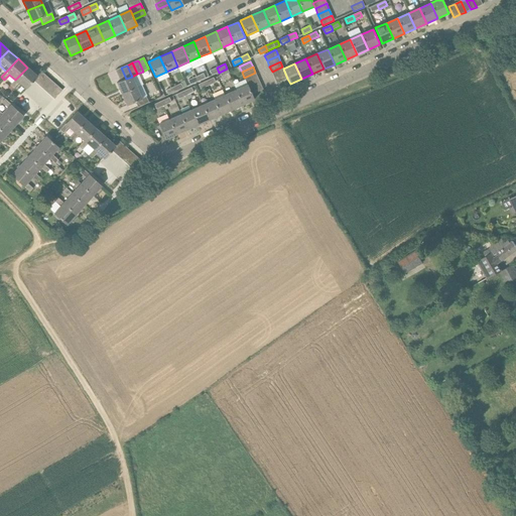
[(274,78),(285,73),(283,69),(282,67),(272,72),(274,78)]
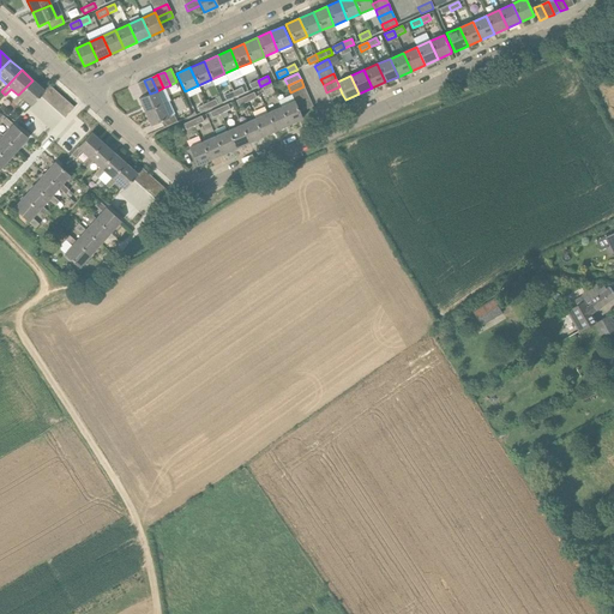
[(23,98),(31,106),(44,90),(32,80),(18,95),(12,101),(17,106),(23,98)]
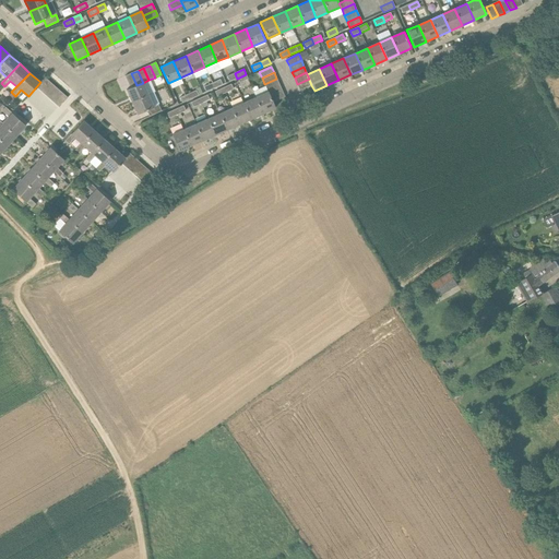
[(130,88),(137,85),(131,73),(126,76),(130,88)]
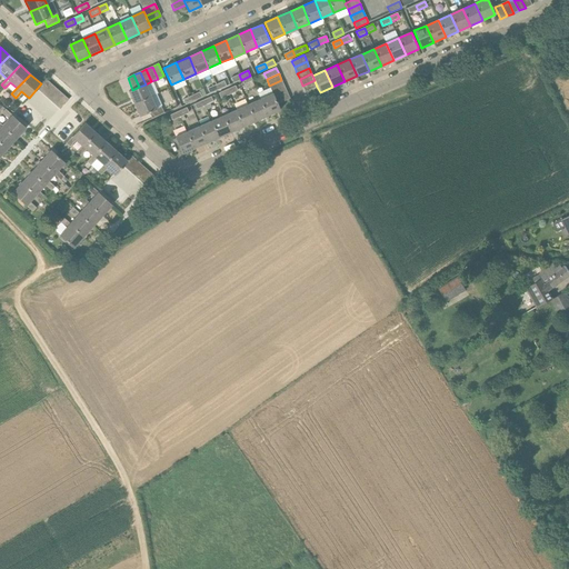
[(233,83),(241,80),(239,75),(231,78),(233,83)]
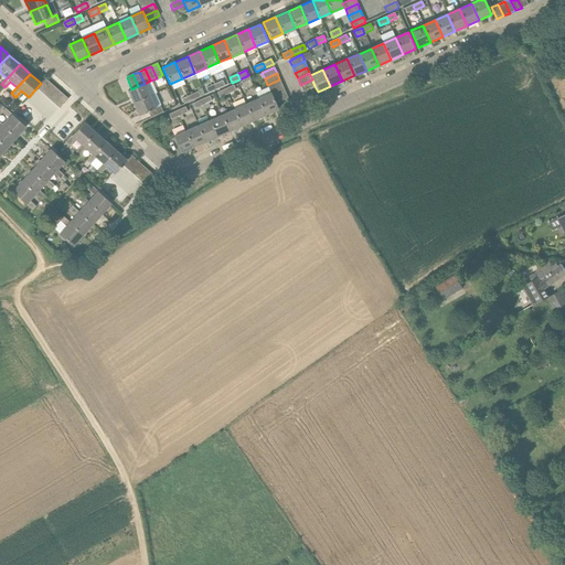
[(36,88),(42,93),(51,84),(45,78),(36,88)]
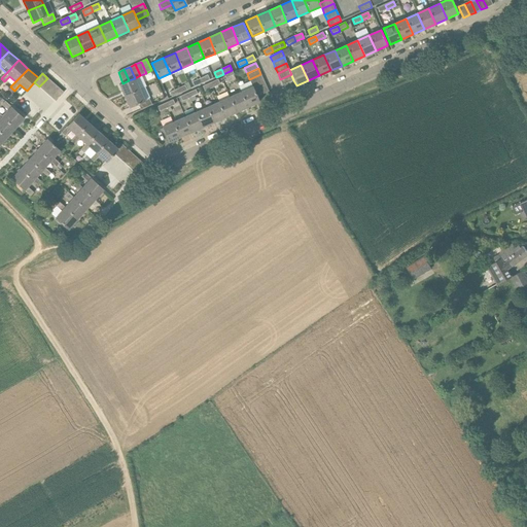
[(252,84),(264,80),(260,74),(249,79),(252,84)]
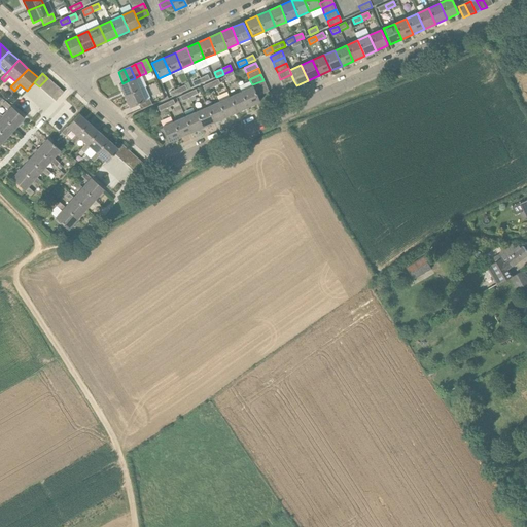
[(283,84),(293,80),(291,74),(280,79),(283,84)]
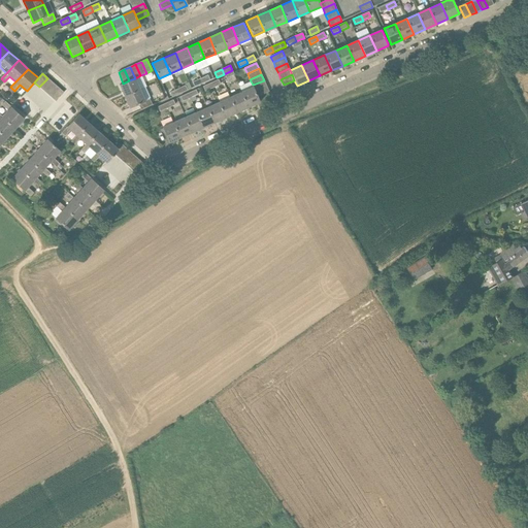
[(200,78),(202,84),(210,80),(207,75),(200,78)]
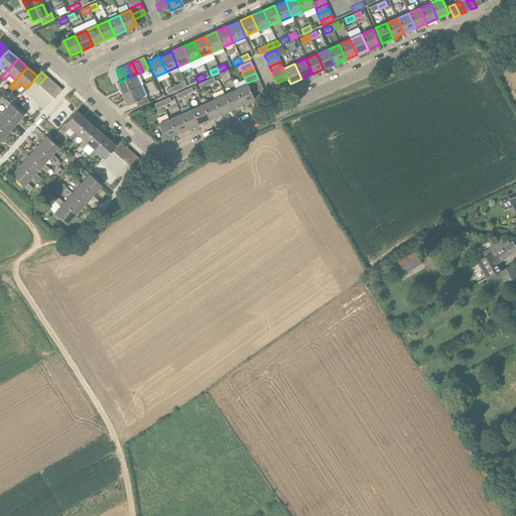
[(38,85),(44,90),(51,81),(46,77),(38,85)]
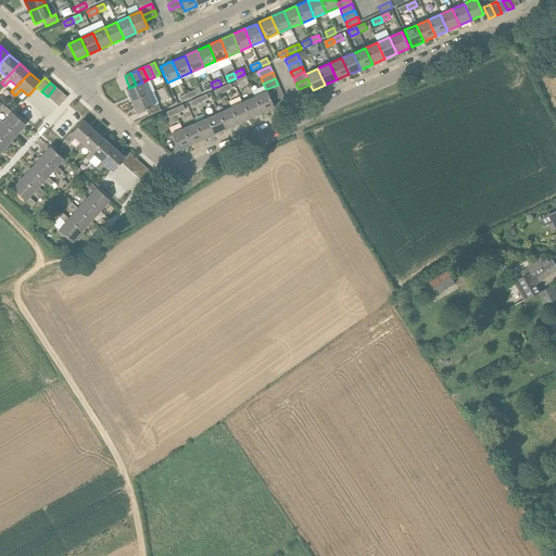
[(131,102),(148,95),(142,83),(136,85),(129,88),(126,89),(131,102)]
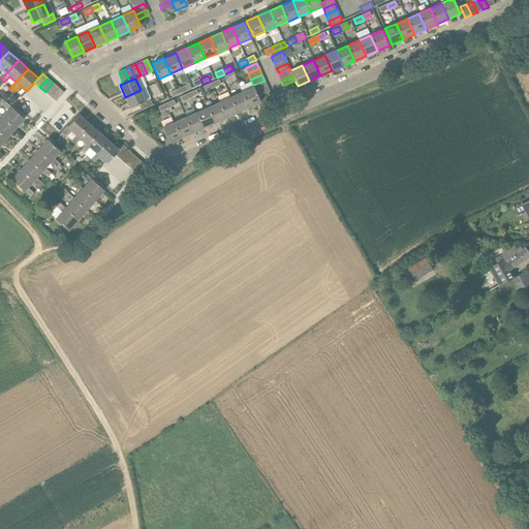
[(195,87),(203,84),(200,79),(192,83),(195,87)]
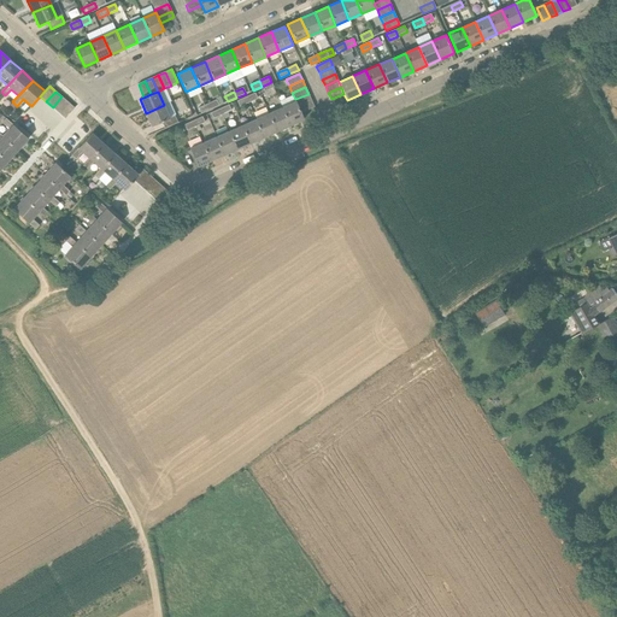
[(298,106),(311,100),(309,94),(295,99),(298,106)]
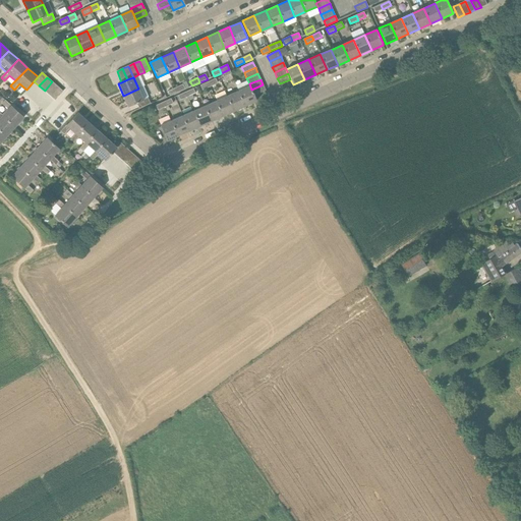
[(45,91),(50,96),(58,87),(52,81),(45,91)]
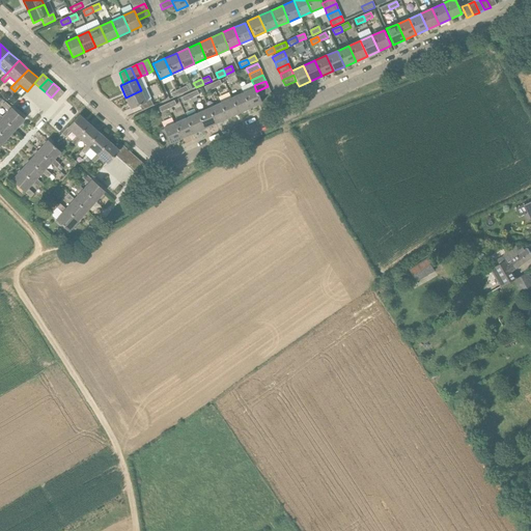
[(178,89),(180,94),(193,89),(190,83),(186,84),(187,86),(178,89)]
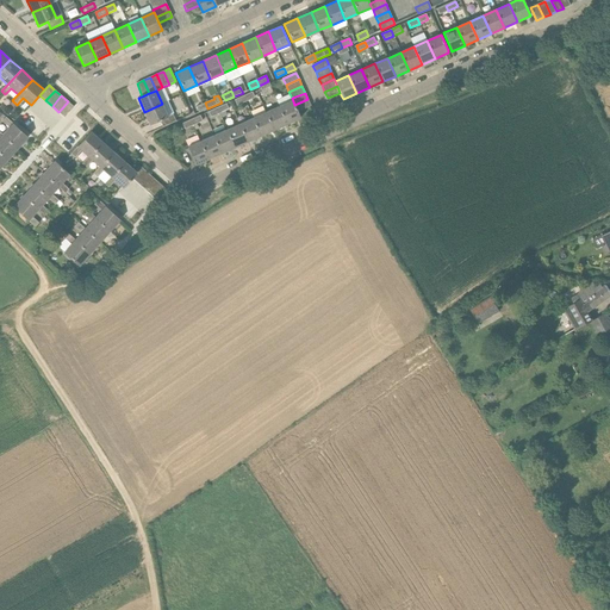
[(237,105),(246,101),(243,95),(235,100),(237,105)]
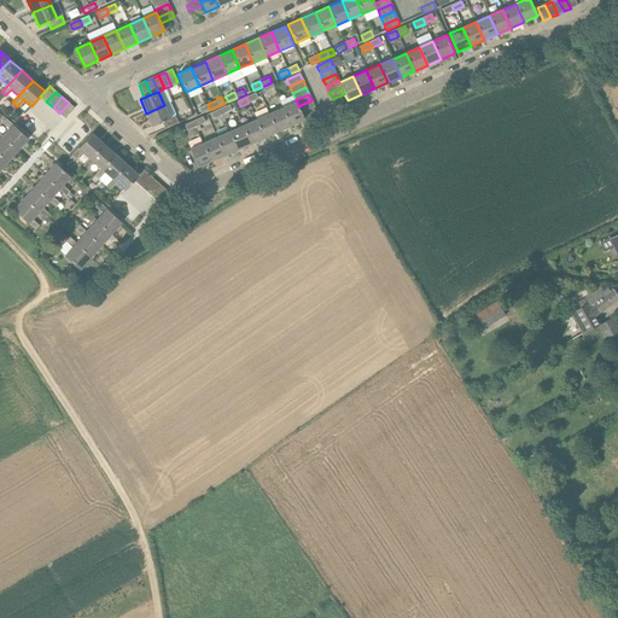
[(298,106),(302,114),(315,108),(312,100),(298,106)]
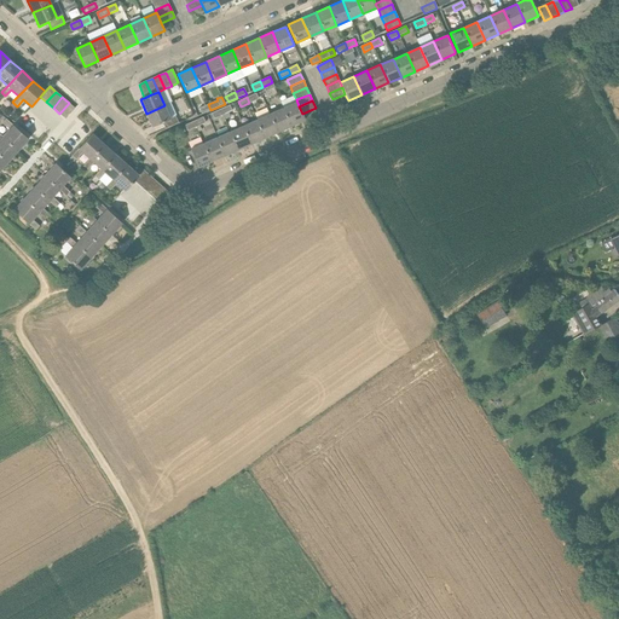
[(283,108),(291,126),(305,120),(302,114),(296,102),(283,108)]
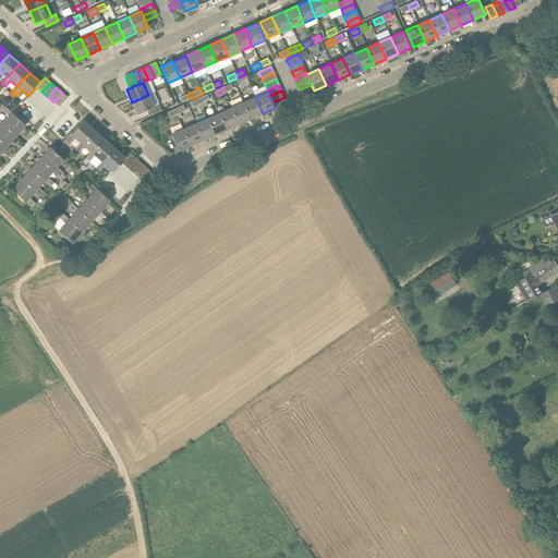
[(53,102),(59,107),(68,98),(62,93),(53,102)]
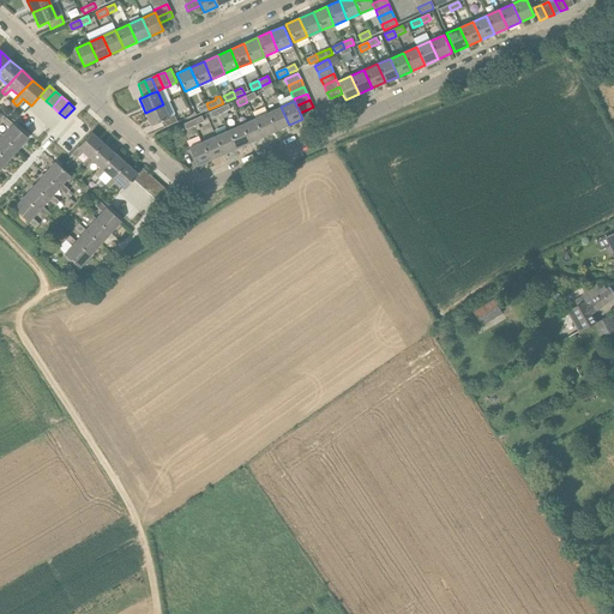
[(200,113),(209,109),(206,103),(198,107),(200,113)]
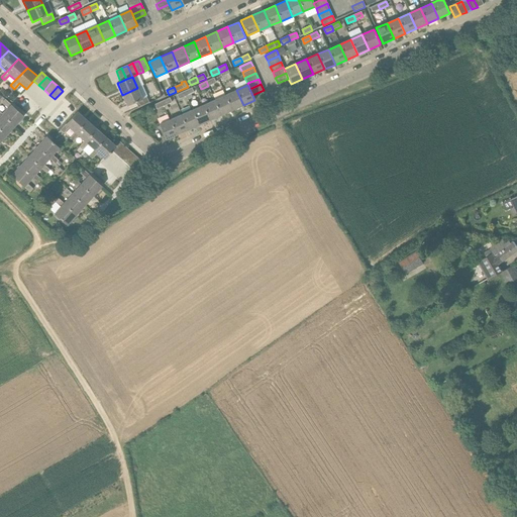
[(137,108),(149,103),(146,97),(142,99),(137,88),(122,95),(127,106),(135,102),(137,108)]
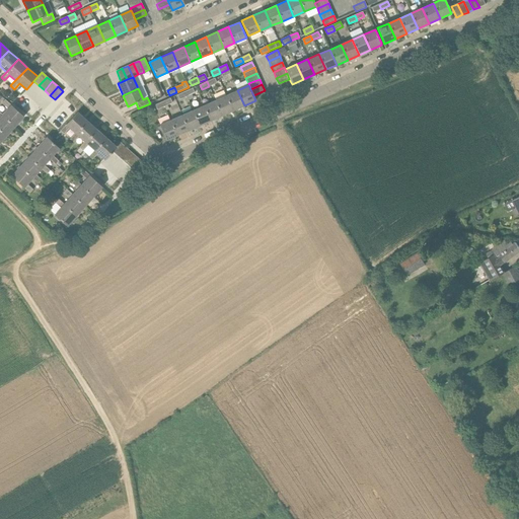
[(187,96),(195,93),(193,88),(184,91),(187,96)]
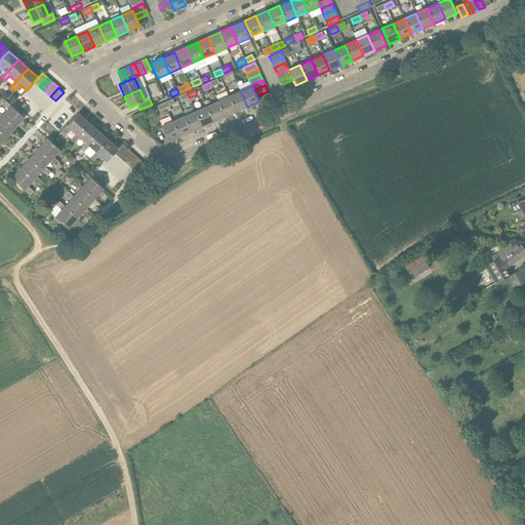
[(236,112),(247,107),(240,91),(229,96),(236,112)]
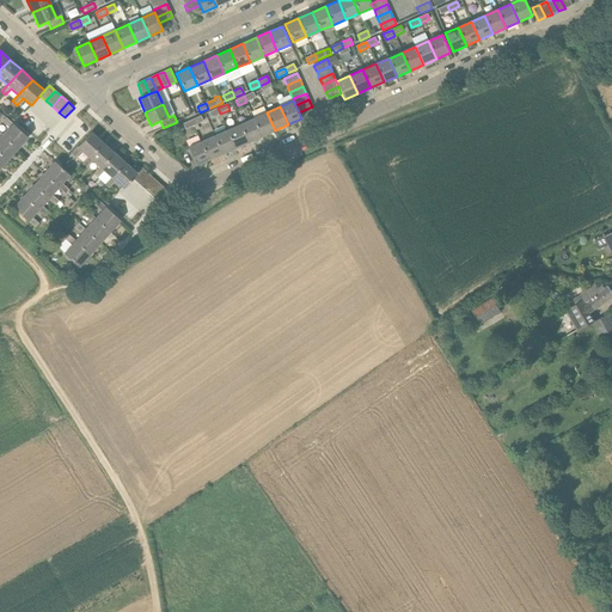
[(212,117),(220,114),(218,108),(209,112),(212,117)]
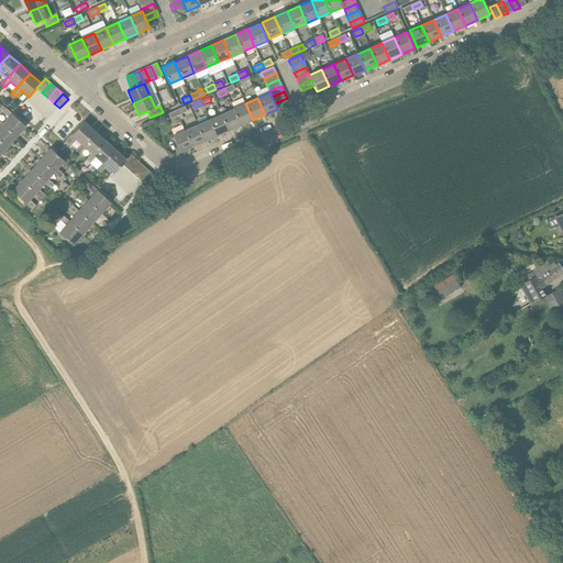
[(241,125),(253,120),(245,103),(233,109),(241,125)]
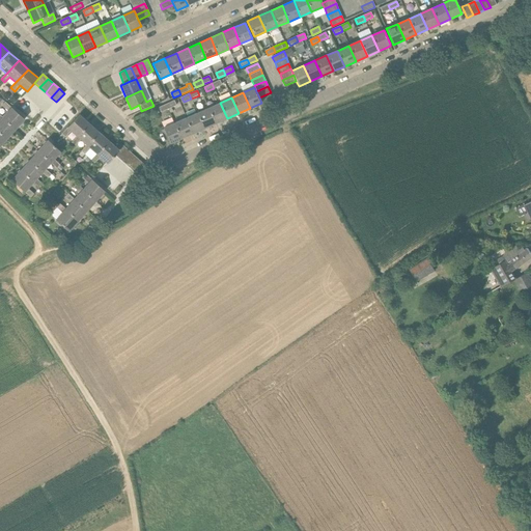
[(173,112),(171,107),(176,105),(174,101),(166,104),(168,109),(170,113),(173,112)]
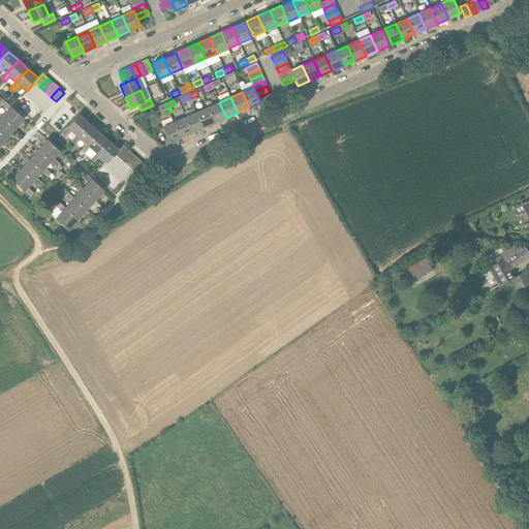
[(16,129),(24,119),(11,107),(5,101),(1,105),(7,111),(2,117),(16,129)]
